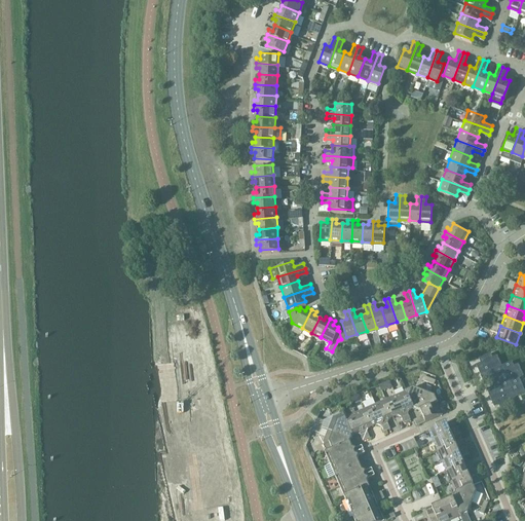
[(480,360),(475,362),(482,378),(487,376),(491,384),(486,386),(493,403),(497,401),(499,405),(512,400),(510,396),(514,394),(524,389),(520,379),(519,376),(518,374),(522,372),(517,361),(513,363),(513,362),(511,358),(500,363),(496,352),(491,355),(490,349),(478,355),(480,360)]
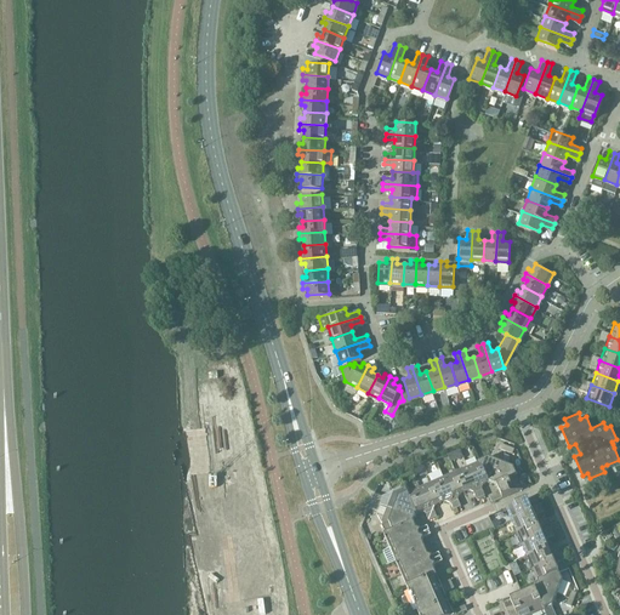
[(488,478),(491,479),(500,459),(487,454),(478,457),(488,478)]
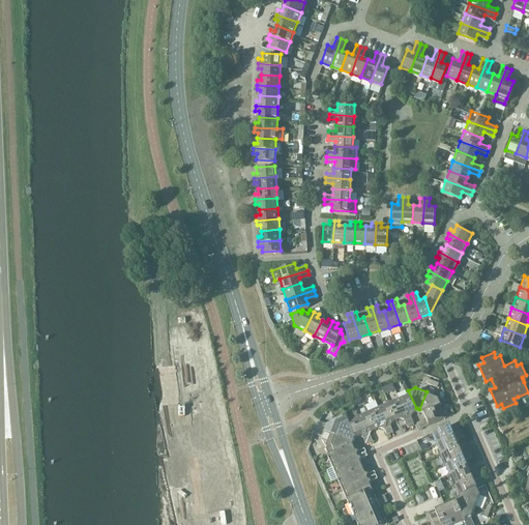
[(398,395),(409,420),(413,419),(410,413),(411,410),(416,408),(408,390),(398,395)]
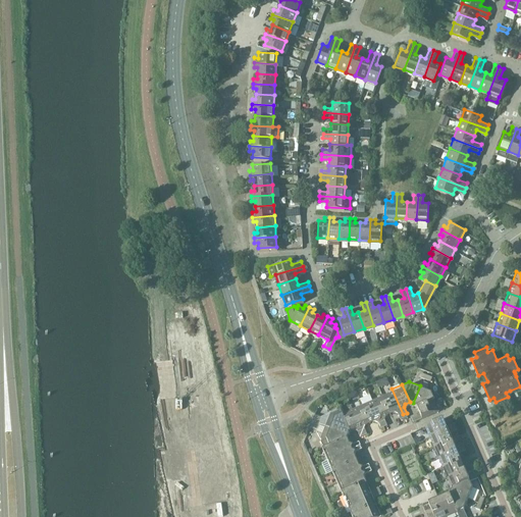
[(420,385),(413,403),(416,404),(433,397),(430,390),(420,385)]
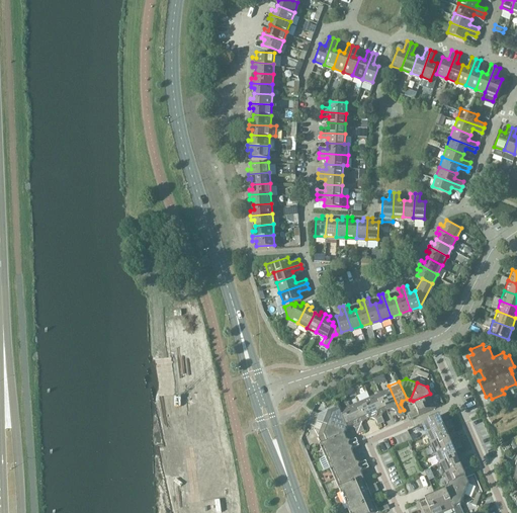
[(389,386),(378,390),(386,407),(391,406),(394,407),(397,413),(400,411),(389,386)]
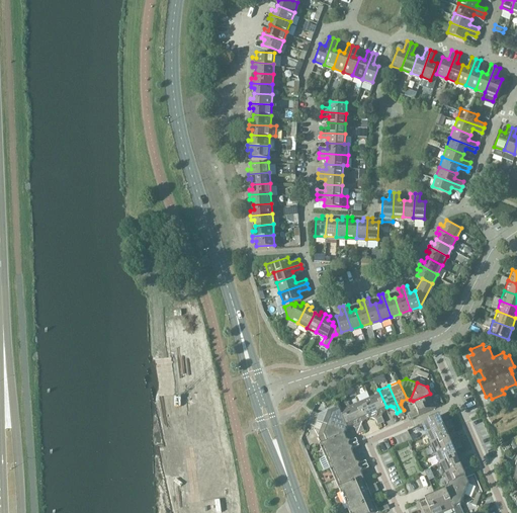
[(378,390),(368,395),(379,420),(383,419),(380,412),(381,409),(386,407),(378,390)]
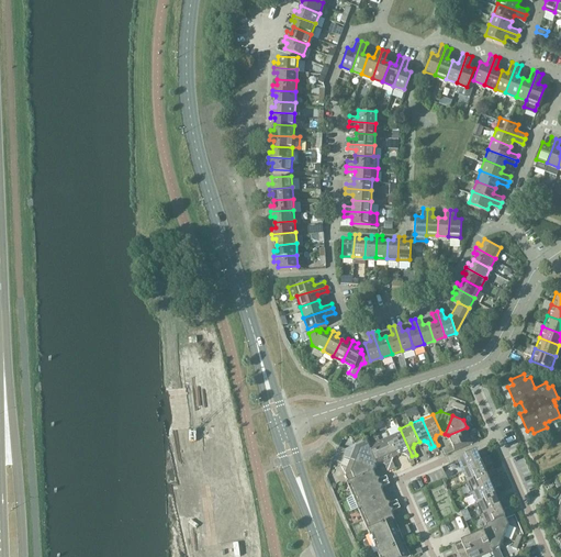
[(467,427),(448,435),(450,441),(449,444),(442,447),(444,450),(472,438),(467,427)]
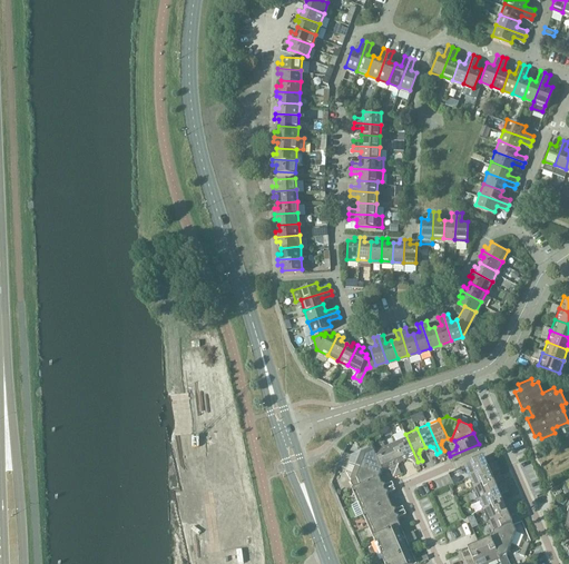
[(405,434),(394,438),(403,457),(408,455),(411,456),(414,463),(418,462),(405,434)]
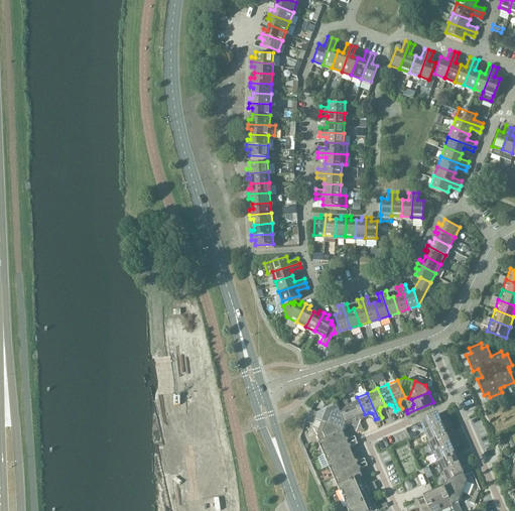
[(357,397),(348,401),(359,427),(362,425),(359,419),(360,416),(365,414),(357,397)]
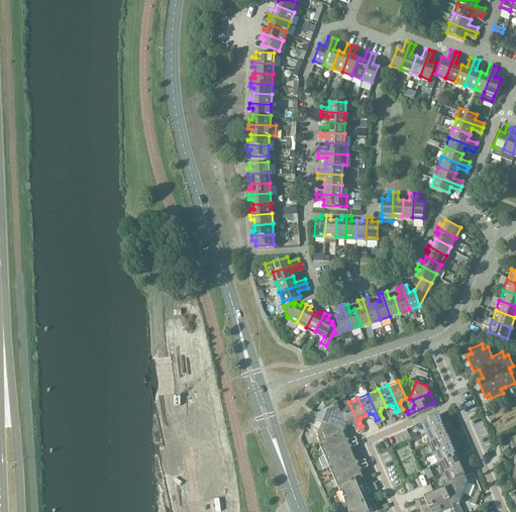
[(326,406),(322,418),(344,427),(345,424),(338,407),(336,402),(327,406),(326,406)]
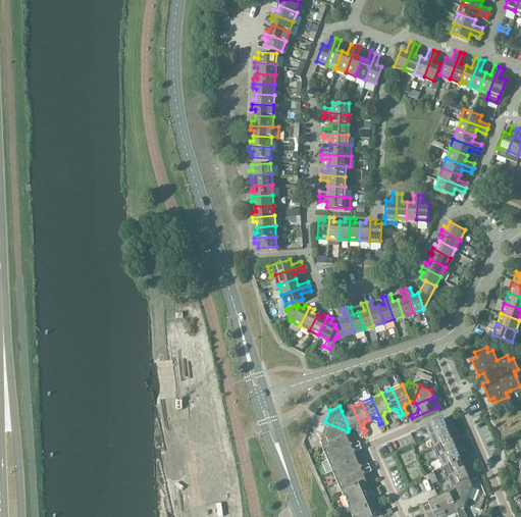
[(342,411),(349,428),(353,426),(357,427),(359,433),(363,432),(352,406),(342,411)]
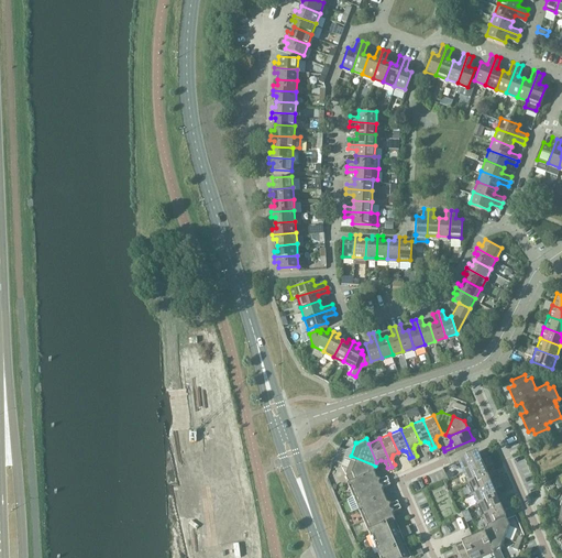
[(339,444),(337,450),(339,451),(343,453),(345,447),(339,444)]
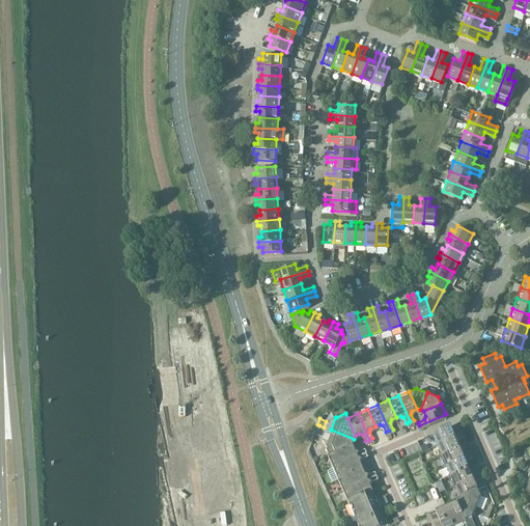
[(431,431),(437,442),(463,431),(462,426),(454,430),(451,428),(449,423),(431,431)]
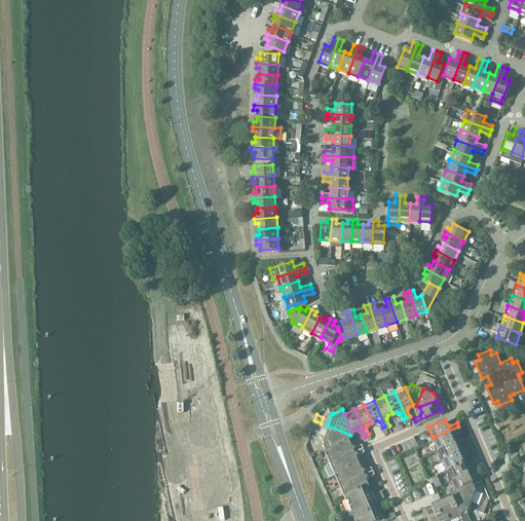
[(328,425),(323,439),(327,447),(331,445),(331,446),(348,438),(350,435),(328,425)]
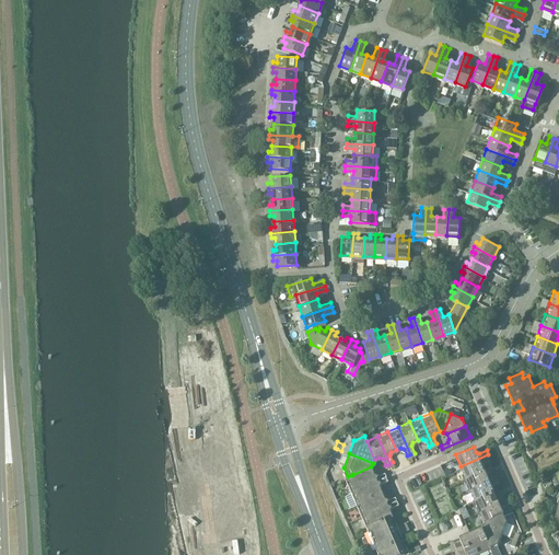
[(461,466),(465,476),(484,469),(481,464),(482,461),(489,458),(488,454),(461,466)]
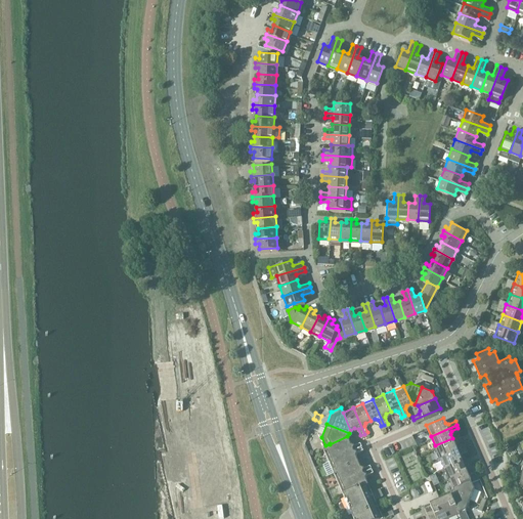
[(330,444),(330,443),(325,445),(322,446),(353,518),(354,518),(356,518),(374,518),(393,511),(391,507),(383,511),(380,510),(375,499),(376,495),(382,492),(379,485),(373,488),(369,487),(364,476),(365,473),(373,470),(369,463),(363,466),(359,465),(355,453),(356,450),(362,447),(359,440),(353,443),(350,442),(347,436),(330,444)]
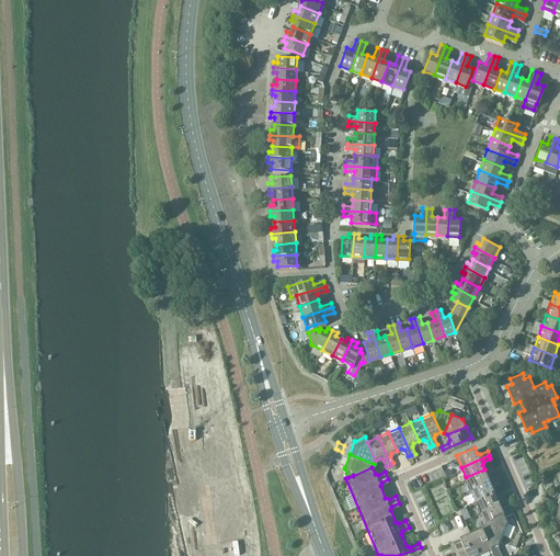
[(466,477),(470,488),(499,476),(496,473),(490,476),(487,474),(484,469),(466,477)]
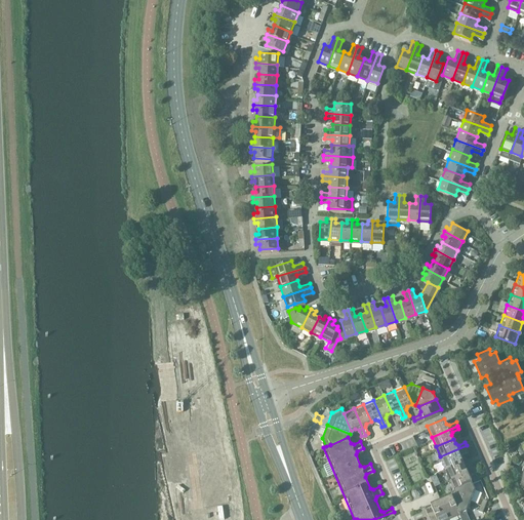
[(507,448),(511,454),(517,450),(513,444),(507,448)]
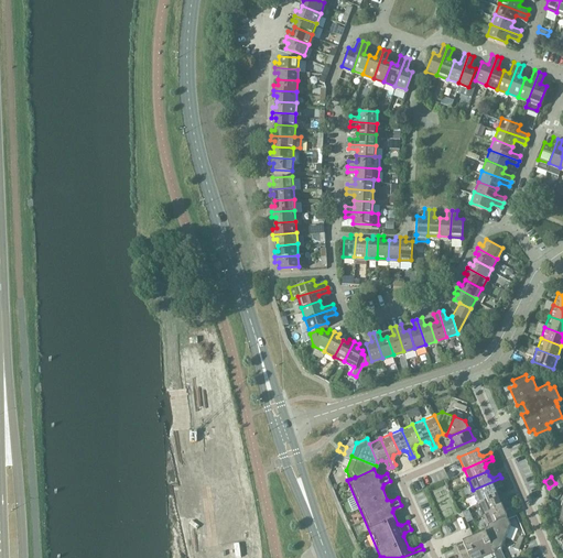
[(501,478),(473,490),(478,501),(497,493),(495,488),(496,484),(502,482),(501,478)]
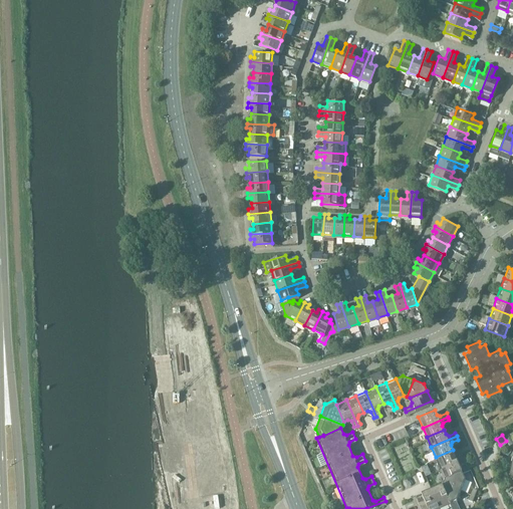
[(436,457),(440,467),(465,456),(464,453),(458,456),(455,454),(453,450),(436,457)]
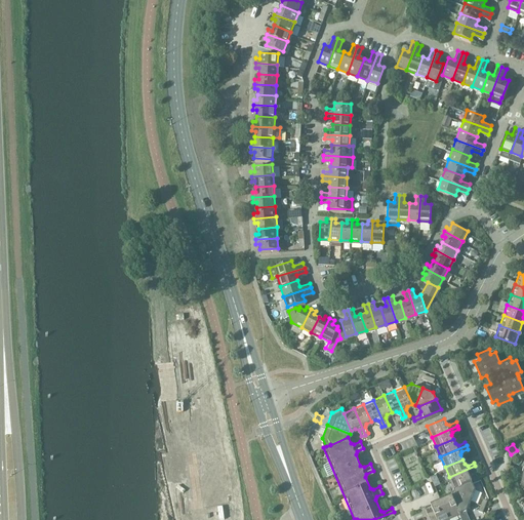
[(449,477),(453,487),(471,480),(469,475),(471,472),(477,470),(475,466),(449,477)]
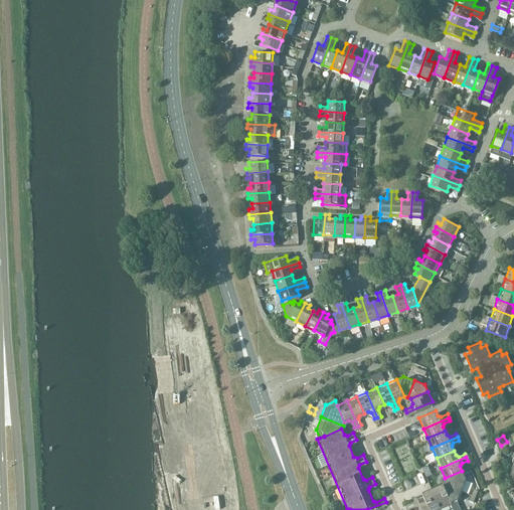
[(445,478),(444,482),(461,488),(465,478),(462,471),(445,478)]
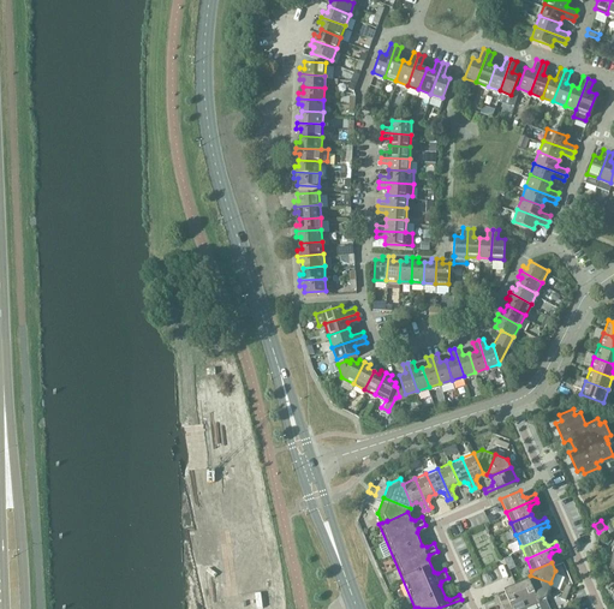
[(529,579),(537,599),(546,596),(550,583),(530,575),(529,579)]
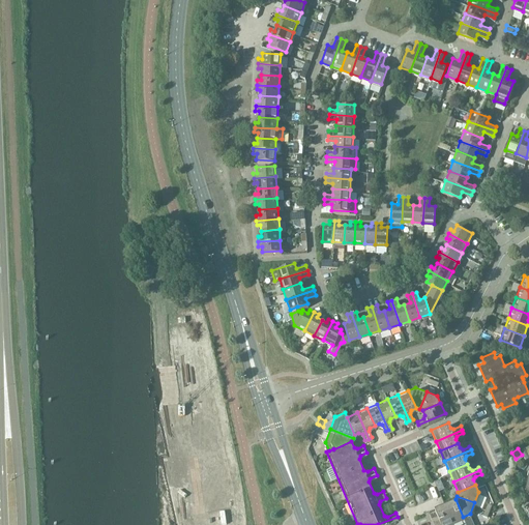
[(463,517),(456,499),(450,501),(447,499),(446,503),(445,503),(452,521),(463,517)]
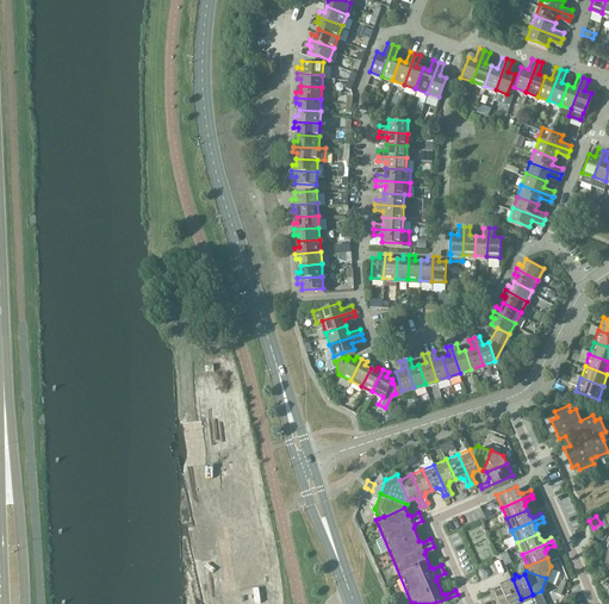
[(510,603),(521,599),(513,579),(511,579),(508,578),(505,581),(499,585),(502,589),(504,593),(505,598),(508,603),(510,603)]
